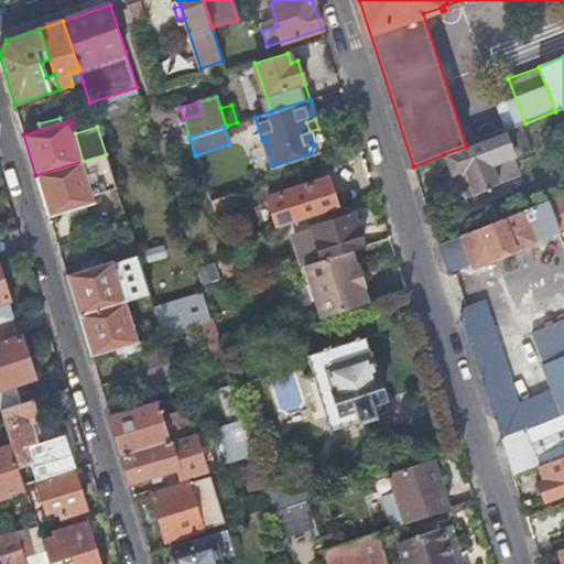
[(466,147),(444,154),(452,176),(464,172),(469,186),(473,194),(498,184),(491,166),(512,159),(512,156),(513,155),(505,133),(503,134),(502,132),(466,147)]
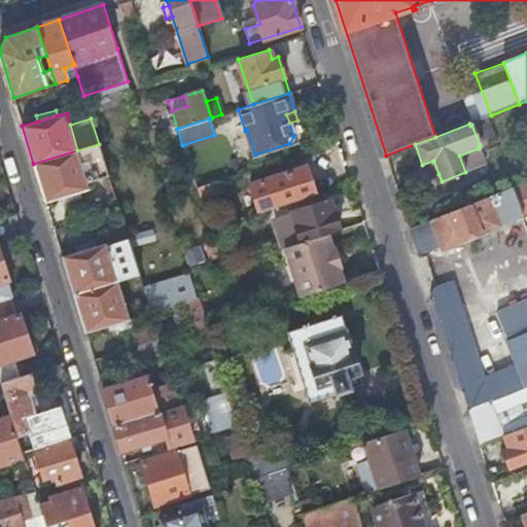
[(88,180),(108,174),(99,144),(77,150),(33,164),(45,201),(90,187),(88,180)]
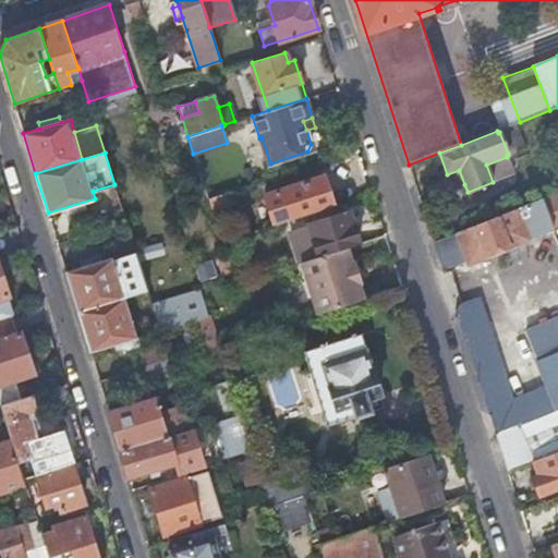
[(507,157),(486,165),(493,182),(513,174),(507,157)]
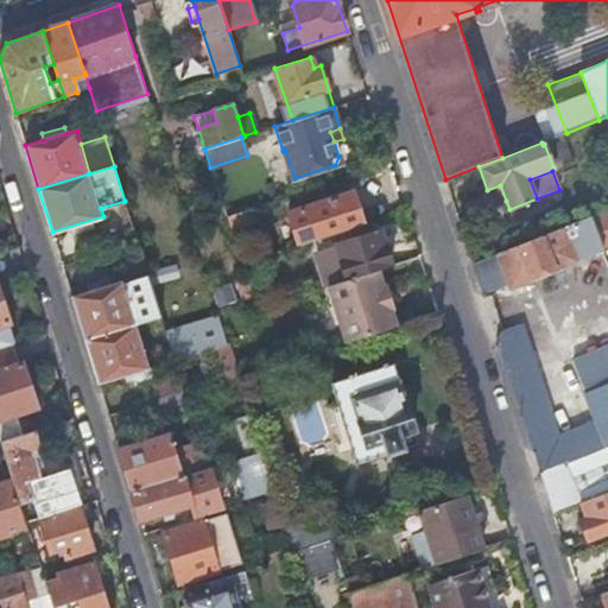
[(500,185),(487,190),(493,206),(506,201),(500,185)]
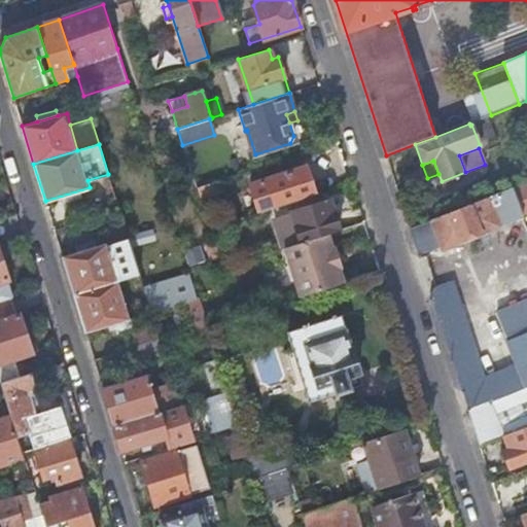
[(297,201),(315,196),(306,166),(250,184),(258,213),(297,201)]
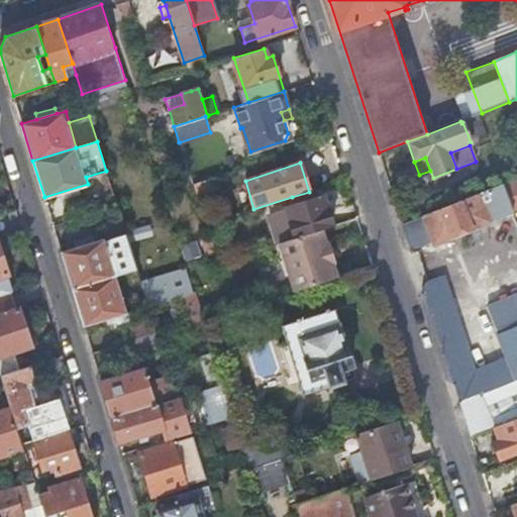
[(516,177),(501,184),(511,211),(516,208),(516,177)]
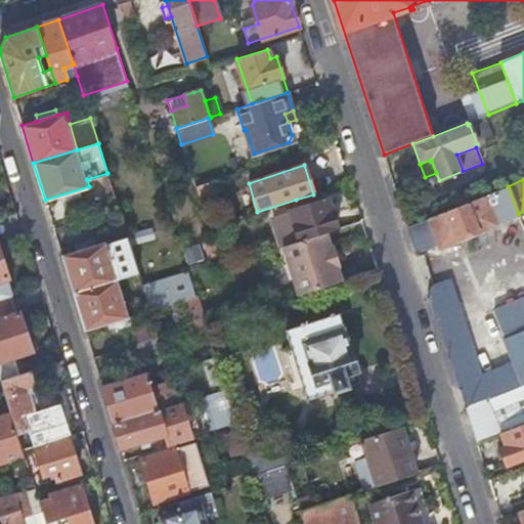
[(211,181),(194,186),(199,198),(214,192),(211,181)]
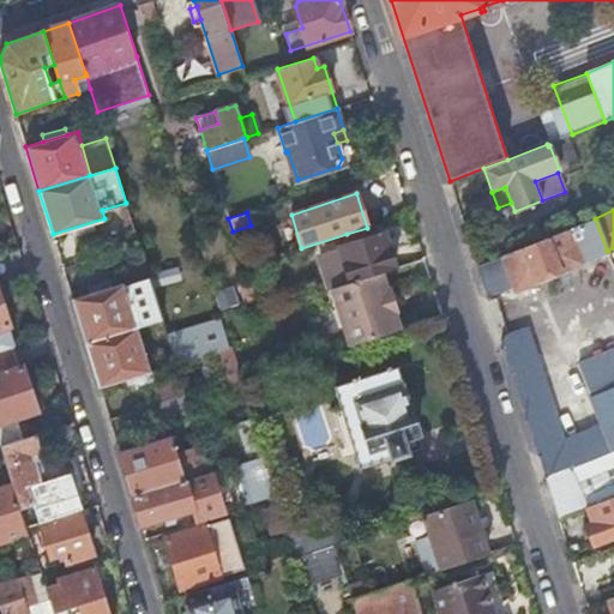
[(518,288),(608,253),(607,251),(595,218),(576,226),(504,253),(517,286),(518,288)]
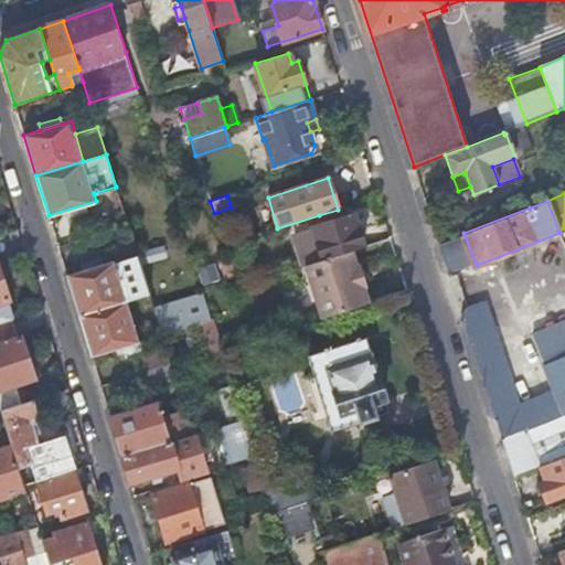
[(343,219),(340,209),(338,210),(319,215),(322,225),(311,228),(322,260),(350,252),(363,247),(353,215),(343,219)]
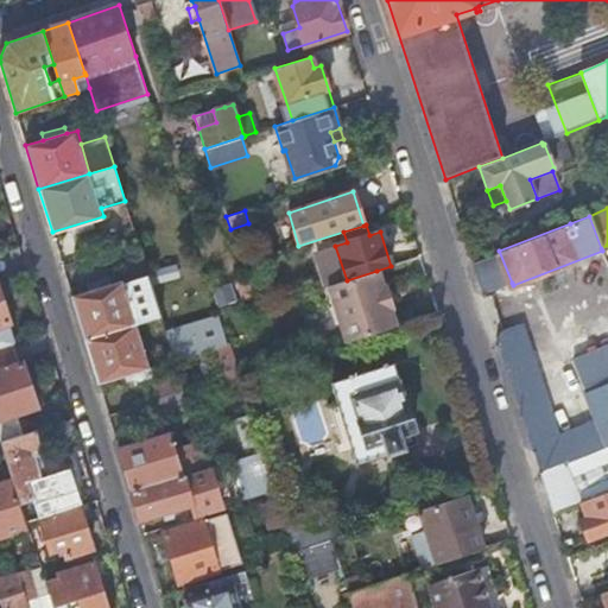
[(347,280),(335,246),(316,253),(327,286),(347,280)]
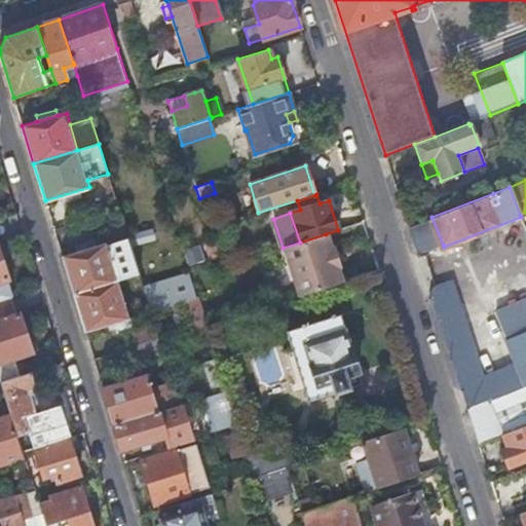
[(409,227),(417,254),(443,245),(431,217),(430,218),(409,227)]
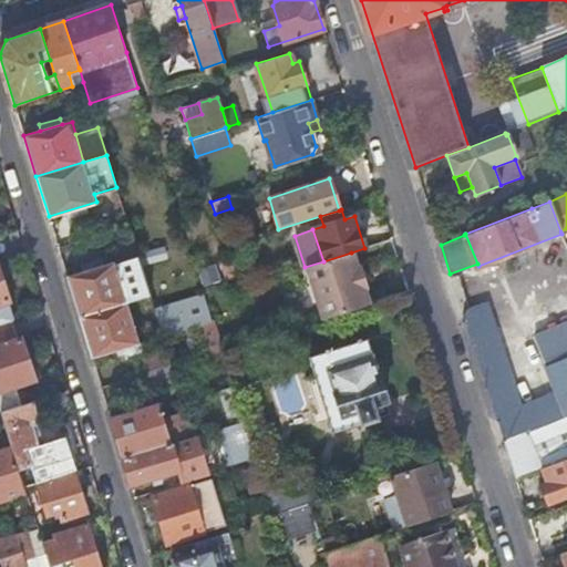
[(138,258),(141,264),(166,257),(163,246),(137,254),(138,258)]
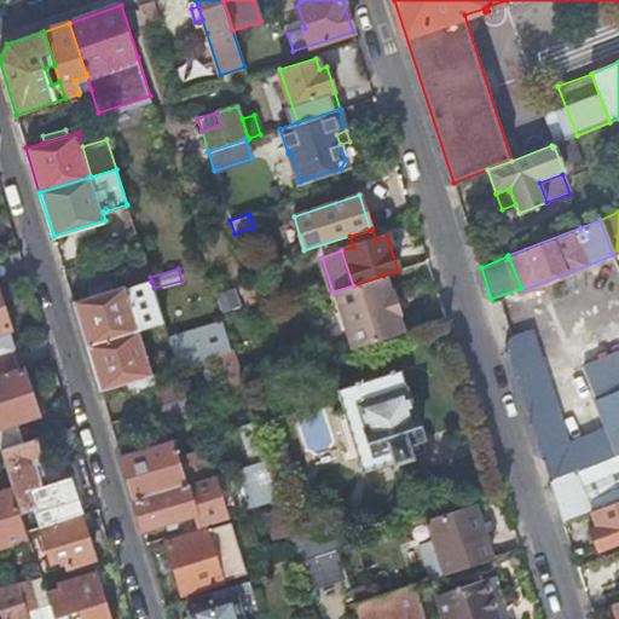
[(246,306),(256,304),(247,273),(236,277),(246,306)]
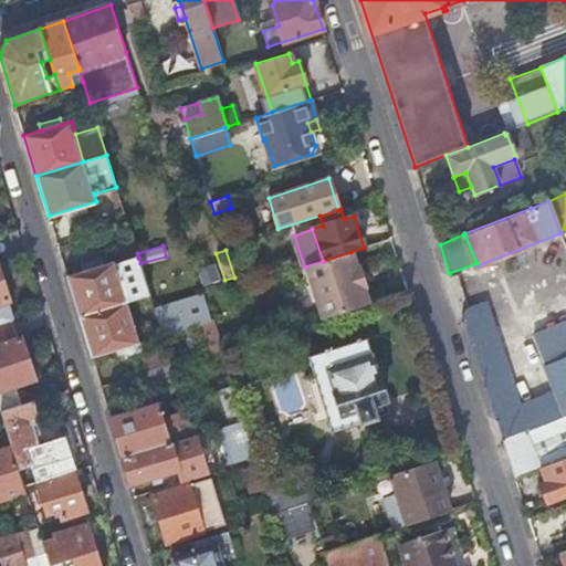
[(355,266),(350,252),(323,261),(304,266),(303,266),(320,320),(367,304),(362,289),(365,287),(358,266),(355,266)]
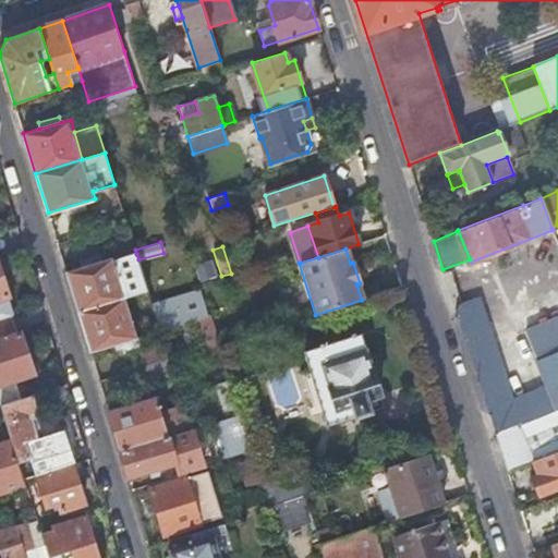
[(65,271),(79,312),(124,298),(147,290),(138,259),(136,254),(112,261),(112,258),(65,271)]
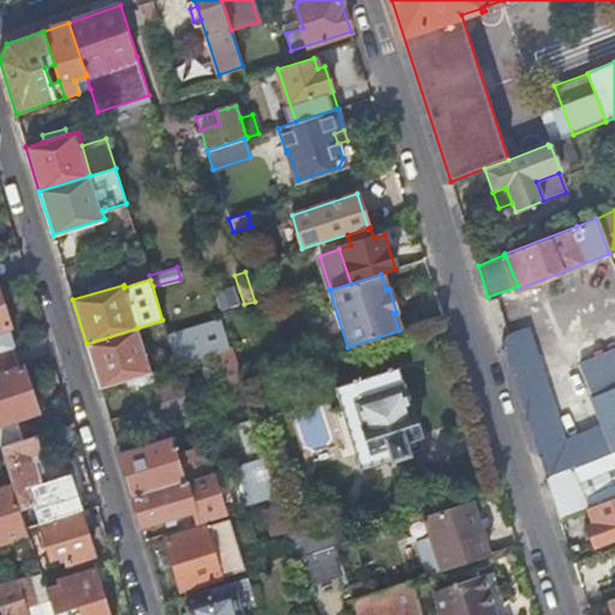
[(233,287),(216,292),(221,308),(238,303),(233,287)]
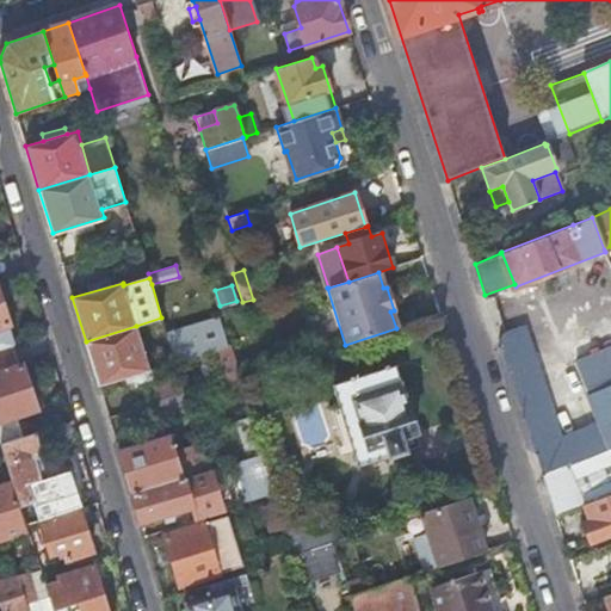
[(0,295),(0,347),(12,344),(14,344),(7,323),(10,323),(0,295)]
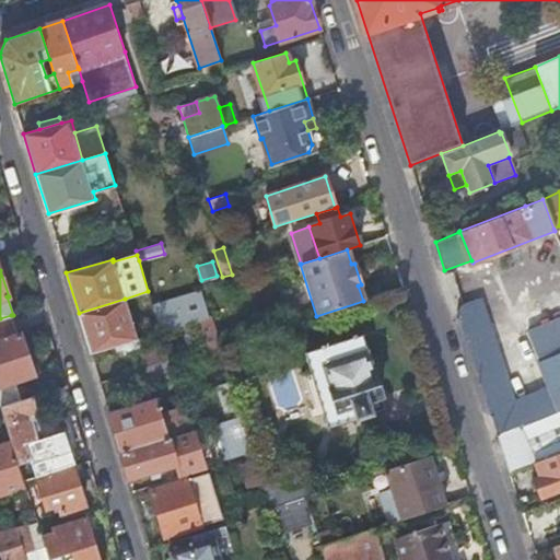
[(209,316),(201,290),(152,304),(161,330),(194,322),(209,316)]
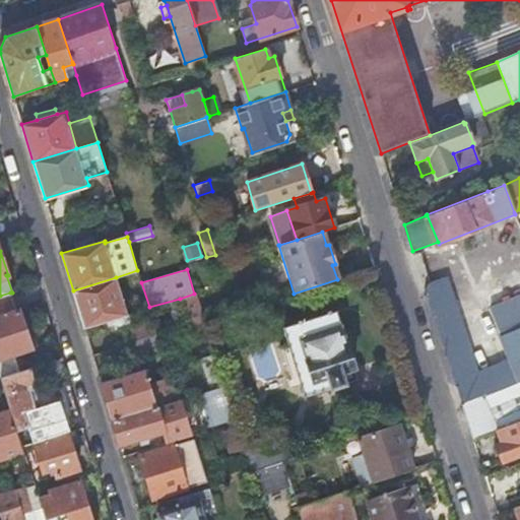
[(425,288),(429,301),(451,291),(446,276),(430,282),(425,288)]
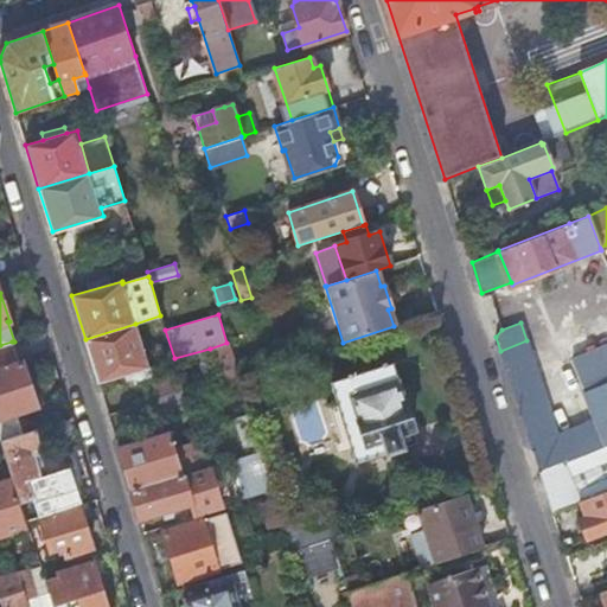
[(85,339),(98,382),(123,375),(148,366),(135,324),(85,339)]
